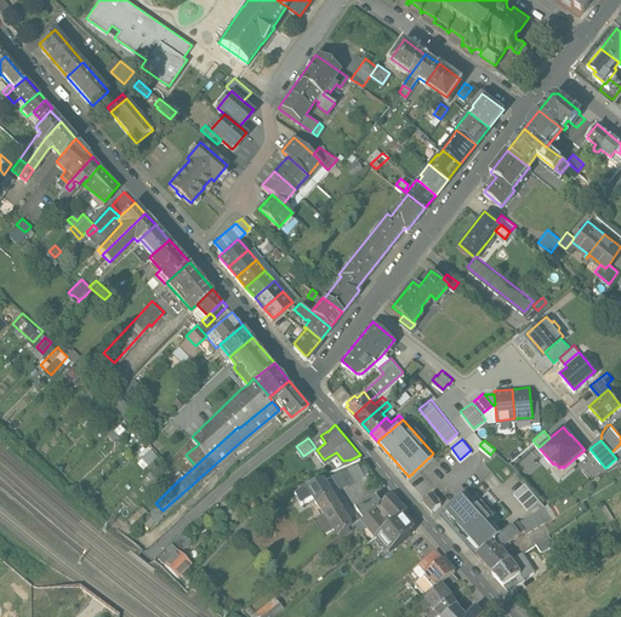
[(426,468),(432,480),(461,467),(456,455),(426,468)]
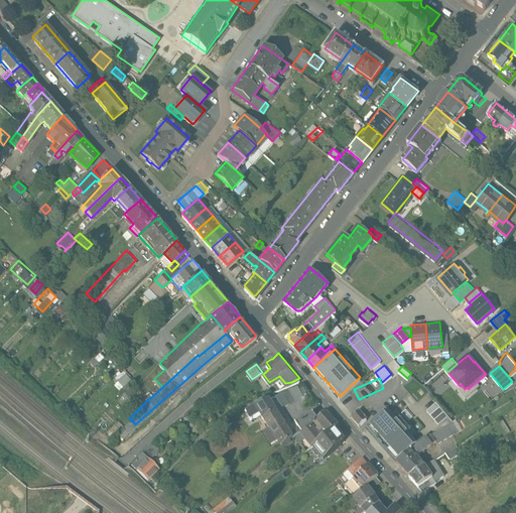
[(296,383),(275,393),(279,399),(285,396),(288,400),(301,392),(296,383)]
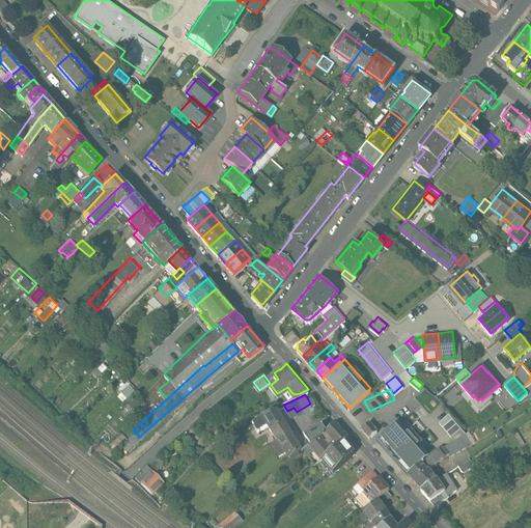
[(276,407),(261,413),(252,419),(257,427),(268,421),(271,427),(284,419),(276,407)]
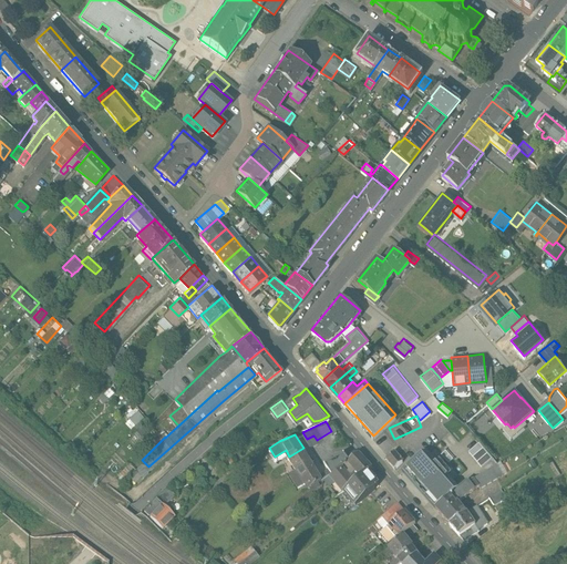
[(478,440),(468,449),(481,464),(491,455),(478,440)]
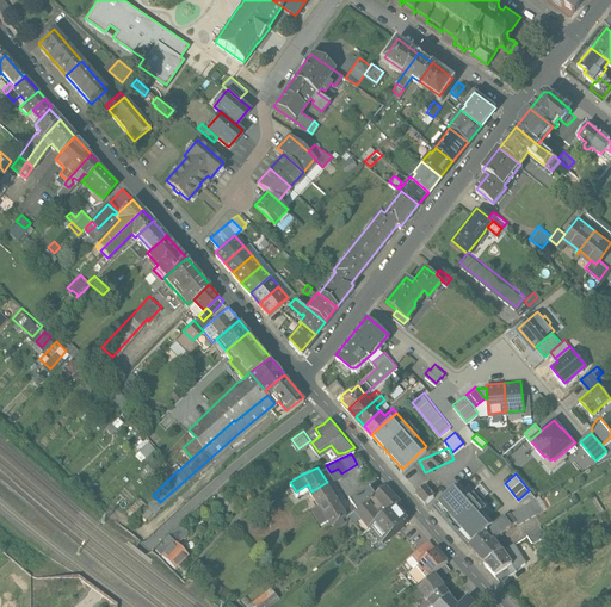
[(327,482),(312,491),(318,501),(312,505),(321,520),(328,515),(333,522),(346,513),(344,508),(334,493),(338,490),(334,485),(331,488),(327,482)]
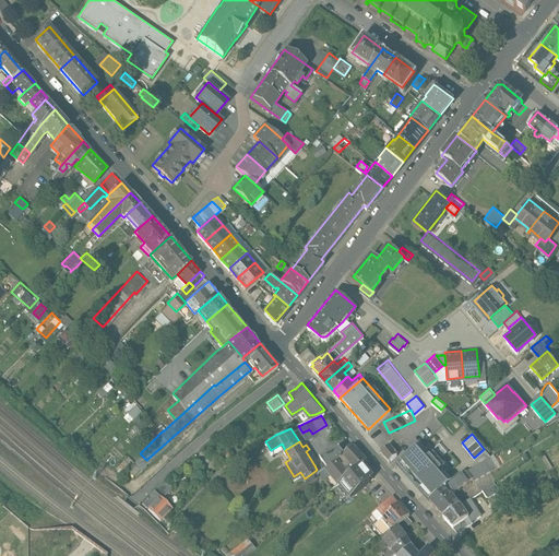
[(344,450),(332,460),(325,464),(340,480),(349,470),(345,464),(349,460),(355,464),(360,459),(365,454),(353,441),(344,450)]
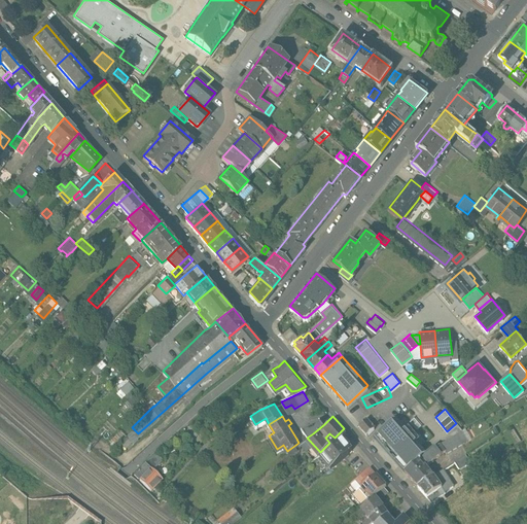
[(367,419),(365,416),(358,423),(366,432),(374,425),(373,424),(374,423),(373,423),(375,421),(371,416),(367,419)]
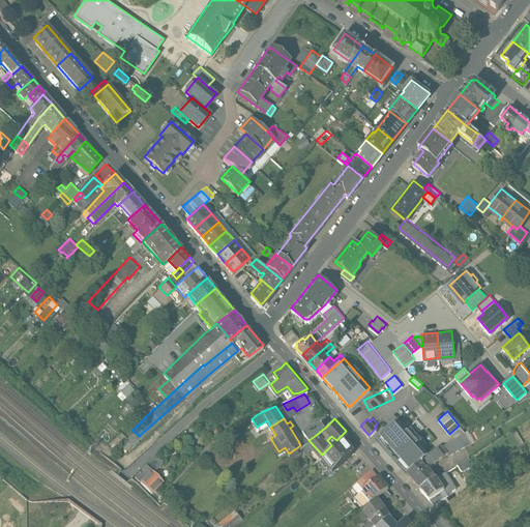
[(425,449),(399,419),(390,425),(376,437),(404,469),(407,472),(429,452),(425,449)]
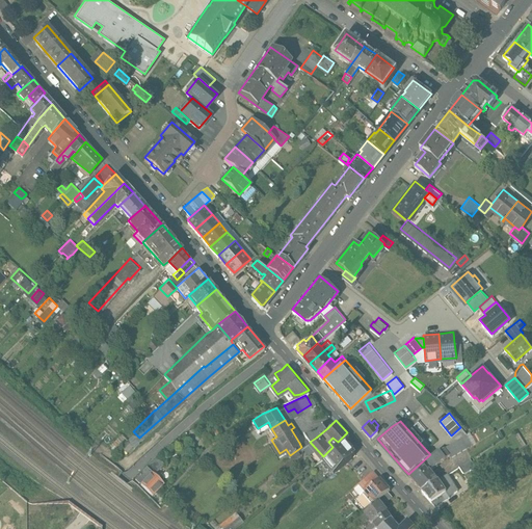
[(322,422),(304,432),(307,435),(304,438),(306,439),(299,443),(301,447),(310,442),(316,438),(327,428),(322,422)]
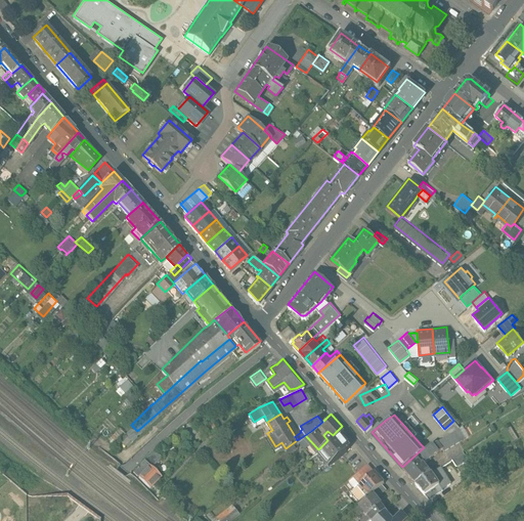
[(460,427),(437,439),(442,445),(442,446),(443,448),(465,436),(460,427)]
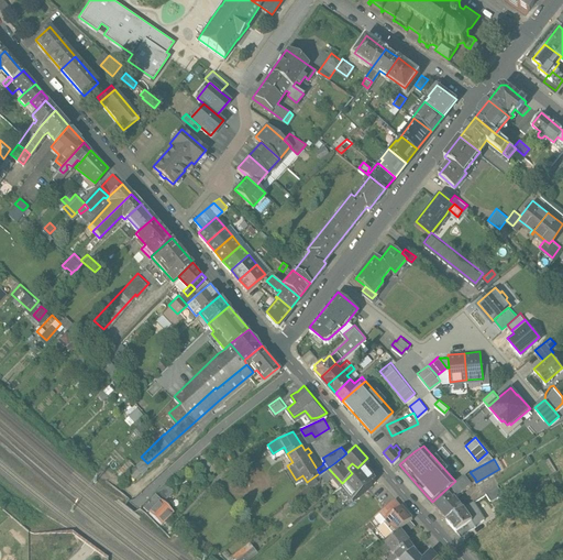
[(352,473),(342,483),(354,496),(368,484),(373,480),(372,479),(375,476),(363,462),(352,473)]
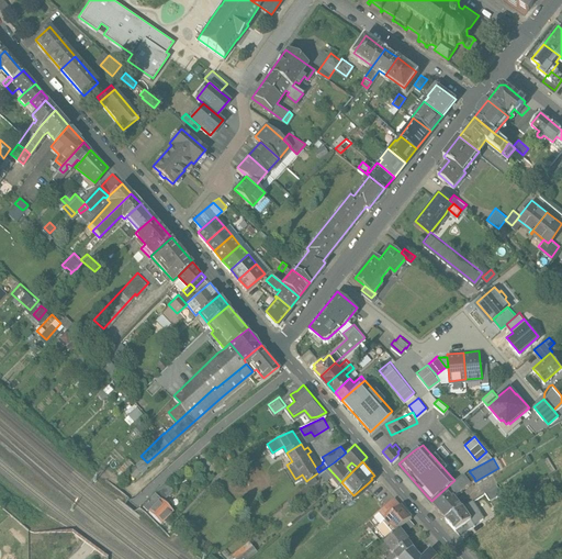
[(454,480),(431,501),(445,516),(462,505),(453,493),(474,479),(474,478),(469,471),(463,474),(463,473),(454,480)]
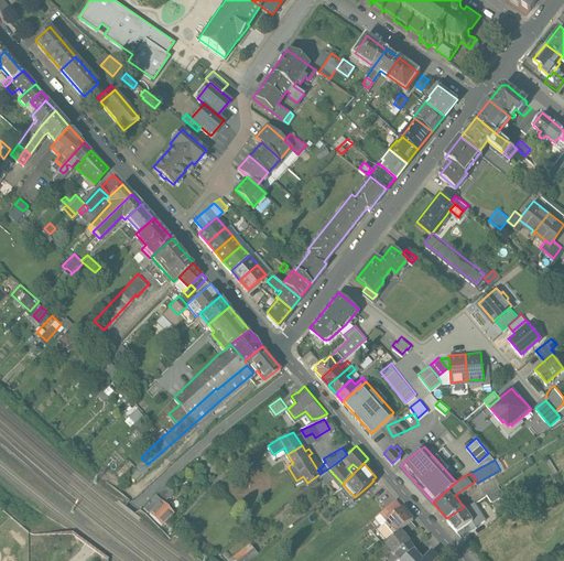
[(167,481),(156,491),(161,497),(162,498),(173,487),(167,481)]
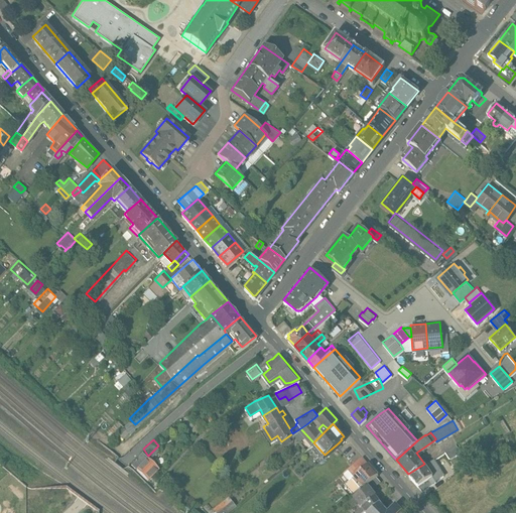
[(460,450),(456,443),(444,451),(448,457),(460,450)]
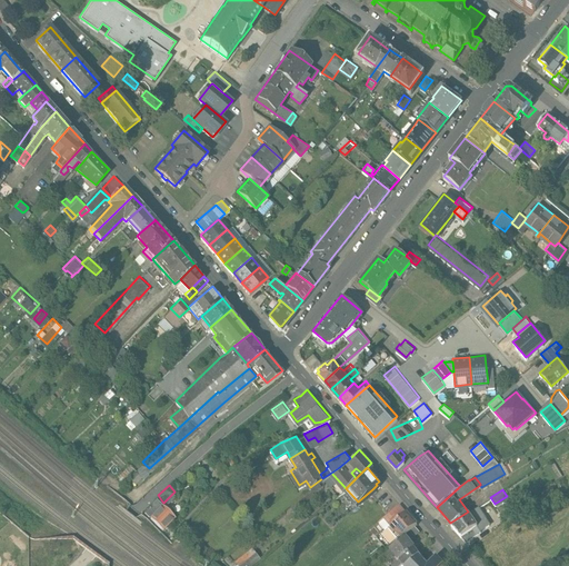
[(158,495),(145,508),(163,526),(175,514),(163,503),(162,502),(158,495)]
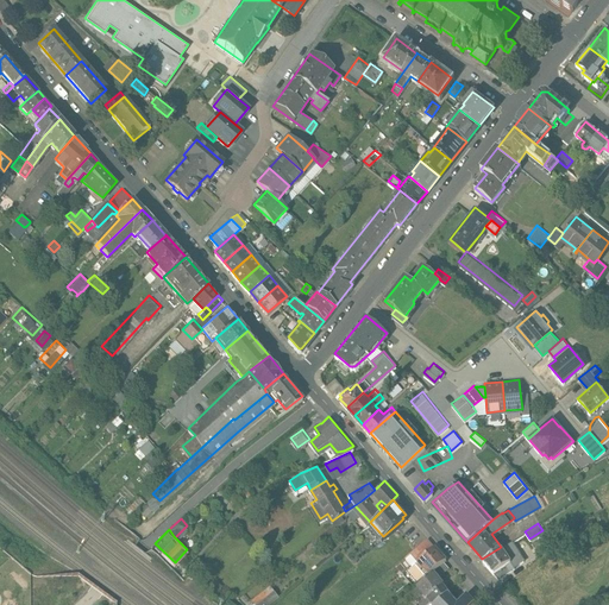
[(427,535),(410,549),(419,559),(434,543),(427,535)]
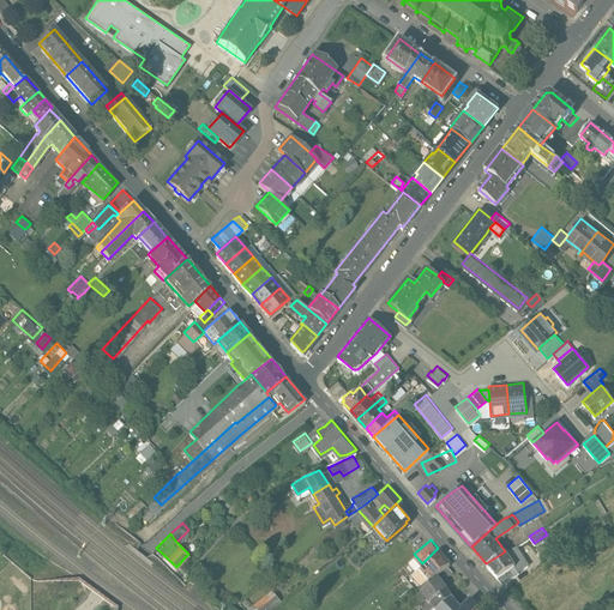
[(516,544),(505,551),(515,565),(510,567),(513,573),(518,571),(518,569),(528,563),(516,544)]
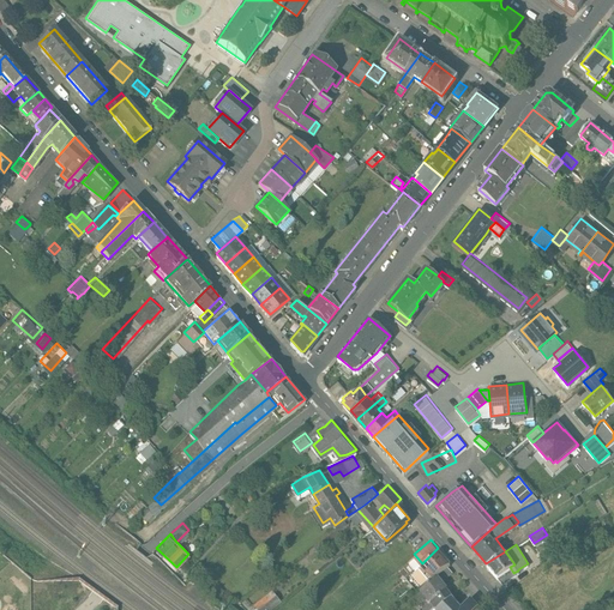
[(438,548),(422,563),(432,575),(437,572),(447,563),(450,561),(438,548)]
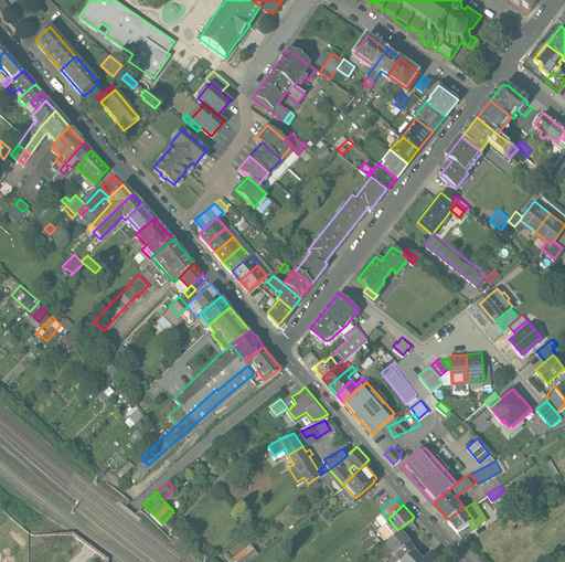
[(465,508),(447,519),(457,530),(469,522),(473,520),(465,508)]
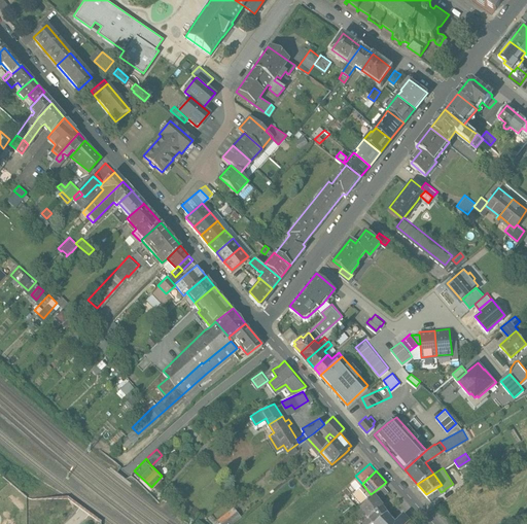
[(384,484),(375,491),(380,496),(388,488),(384,484)]
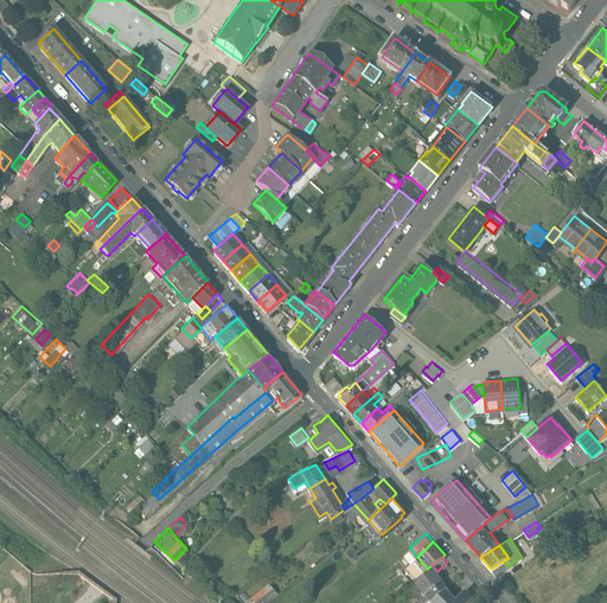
[(504,560),(491,569),(497,575),(508,566),(504,560)]
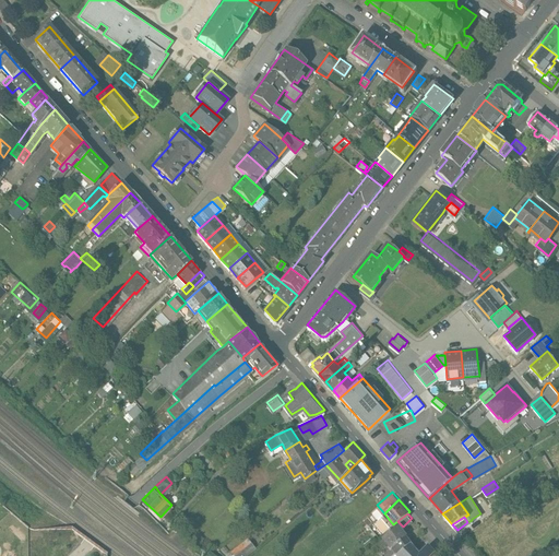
[(397,525),(384,536),(385,537),(388,541),(402,530),(397,525)]
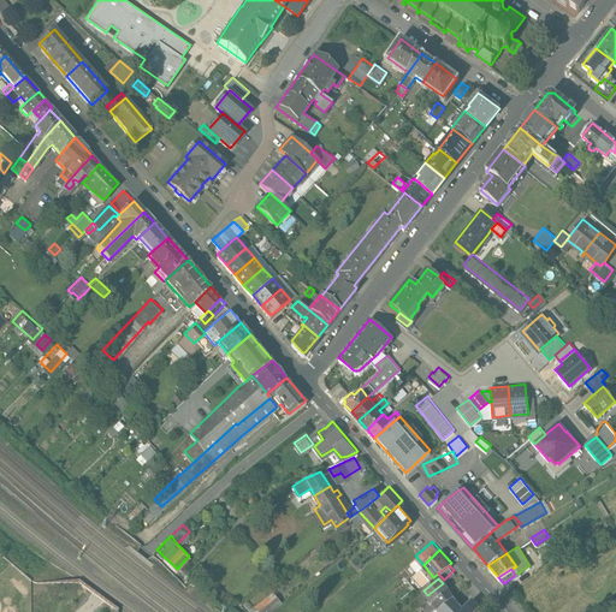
[(443,583),(427,595),(432,602),(448,589),(443,583)]
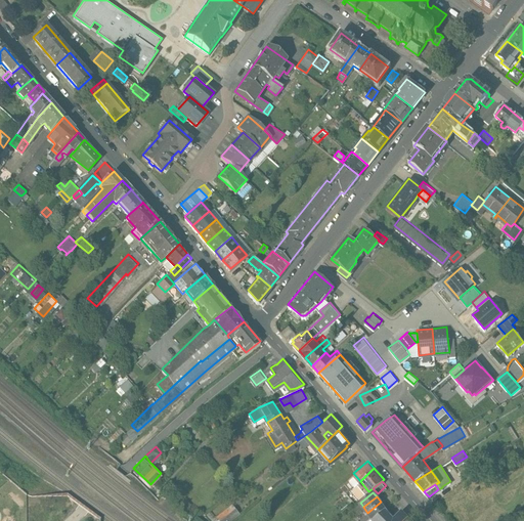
[(381,502),(367,513),(368,514),(370,517),(372,518),(385,508),(381,502)]
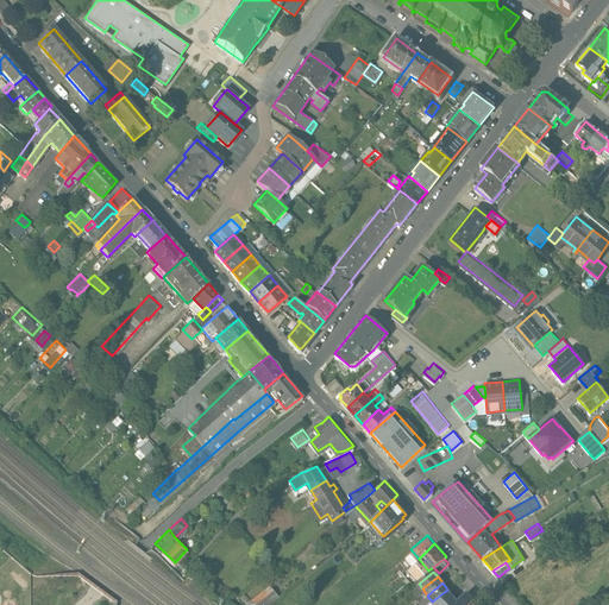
[(419,588),(413,594),(410,597),(413,599),(421,593),(419,588)]
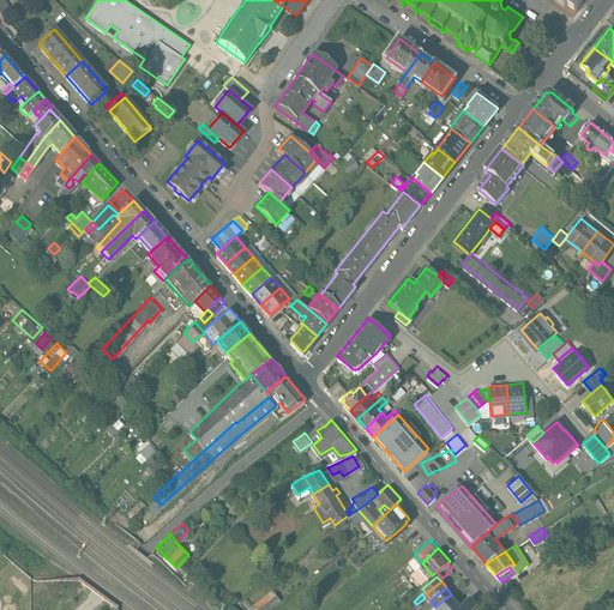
[(435,607),(434,607),(437,609),(437,608),(438,609),(456,609),(461,605),(456,601),(451,595),(435,607)]
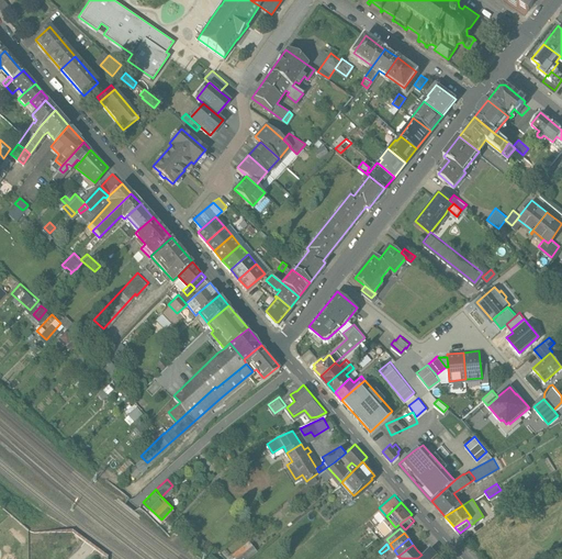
[(422,555),(417,558),(430,558),(437,554),(430,546),(422,555)]
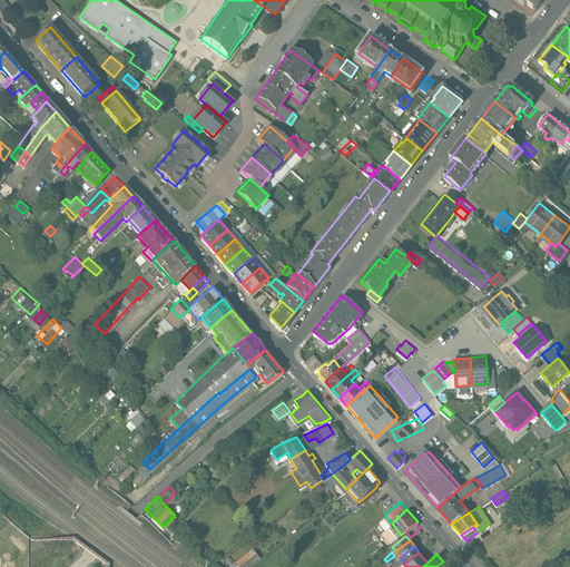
[(394,556),(386,561),(389,565),(396,558),(394,556)]
